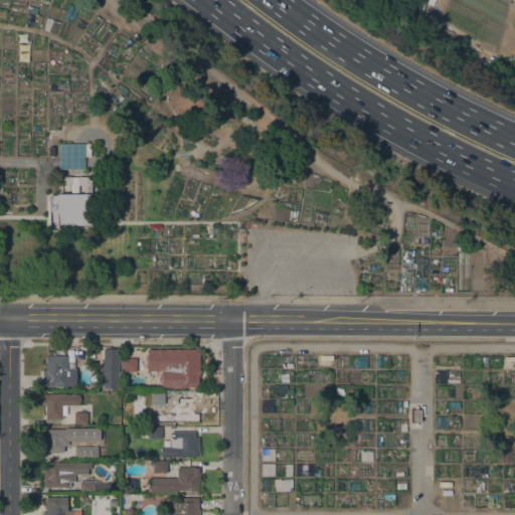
[(56,144),(57,169),(83,169),(83,143),(56,144)]
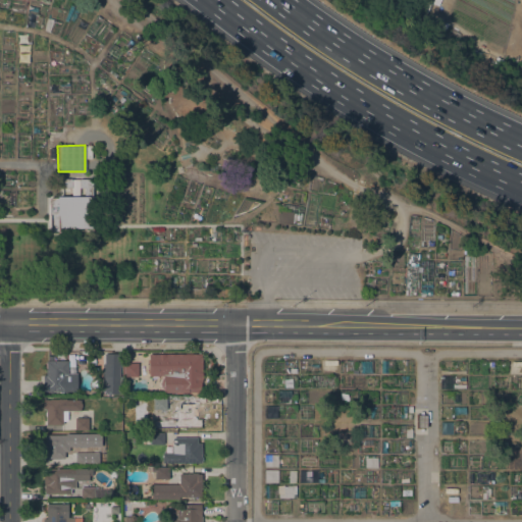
[(71,179),(79,179),(92,178),(92,196),(93,196),(93,228),(58,228),(58,232),(50,232),(49,198),(57,198),(57,197),(71,197),(71,188),(61,188),(61,179),(71,179)]
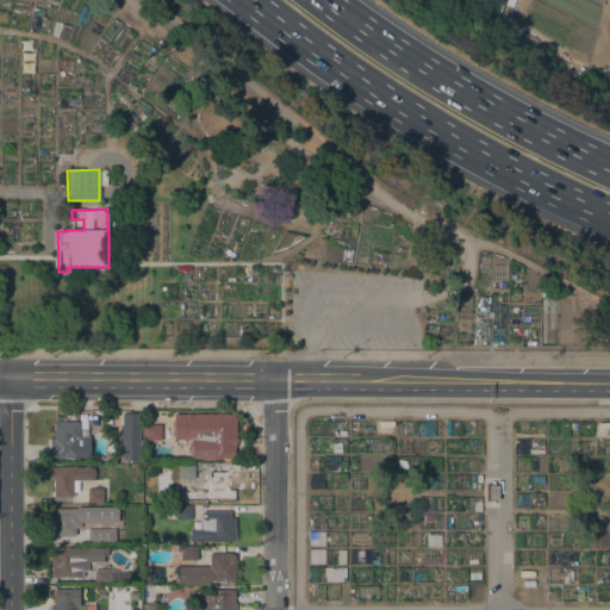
[(122,412),(139,412),(138,460),(118,460),(119,435),(120,435),(122,424),(122,412)]
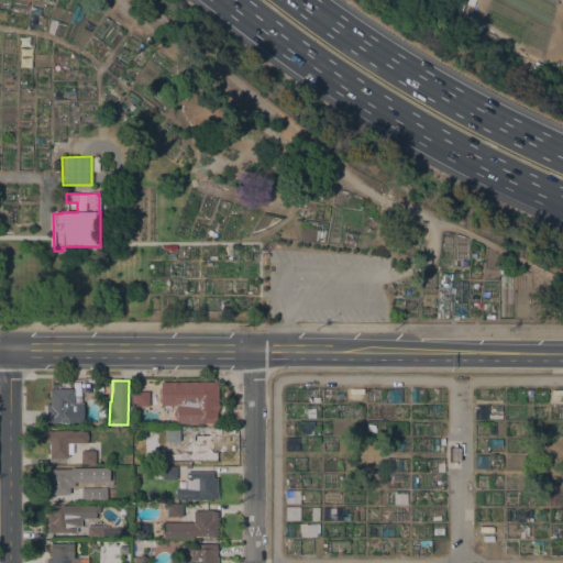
[(218,382),(218,411),(217,411),(217,423),(176,423),(176,421),(174,419),(173,417),(173,414),(173,411),(174,410),(175,408),(176,407),(176,406),(159,406),(159,382),(218,382)]
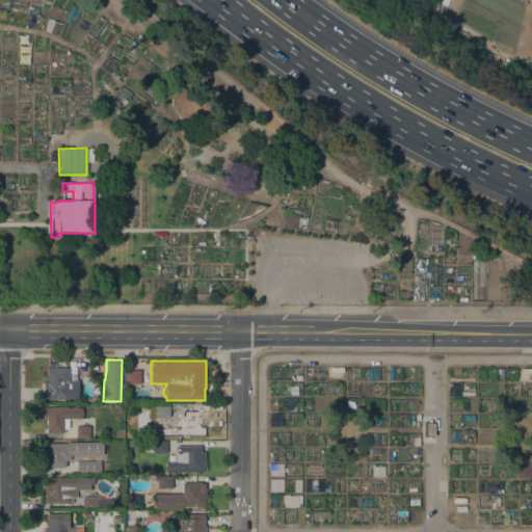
[(78,380),(78,399),(43,399),(44,382),(47,382),(47,368),(49,368),(49,363),(54,363),(54,368),(69,368),(69,380),(78,380)]
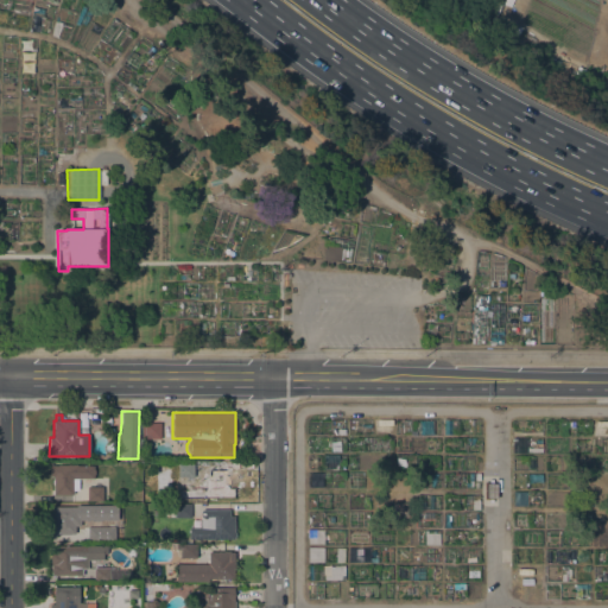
[(160,423),(160,438),(144,438),(144,437),(143,437),(143,424),(144,424),(144,423),(160,423)]
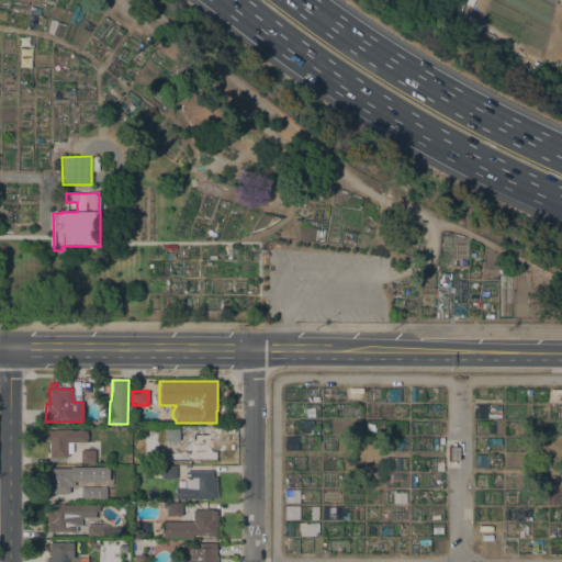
[(179,428),(179,441),(165,441),(165,428),(179,428)]
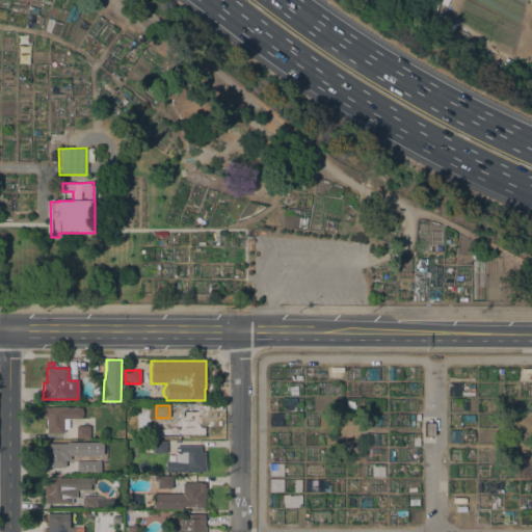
[(47,433),(46,418),(44,418),(44,407),(50,407),(50,406),(59,406),(67,406),(67,407),(80,407),(80,408),(81,408),(81,411),(82,411),(82,416),(81,416),(82,419),(68,419),(68,429),(63,429),(63,432),(47,433)]
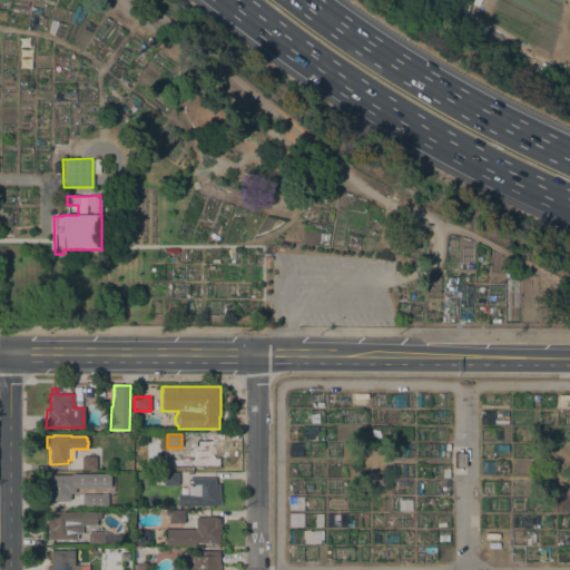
[(212,440),(212,441),(215,441),(215,449),(217,450),(217,452),(215,454),(215,458),(219,458),(219,468),(167,468),(167,460),(179,459),(179,458),(180,458),(186,451),(186,449),(195,449),(195,440),(212,440)]
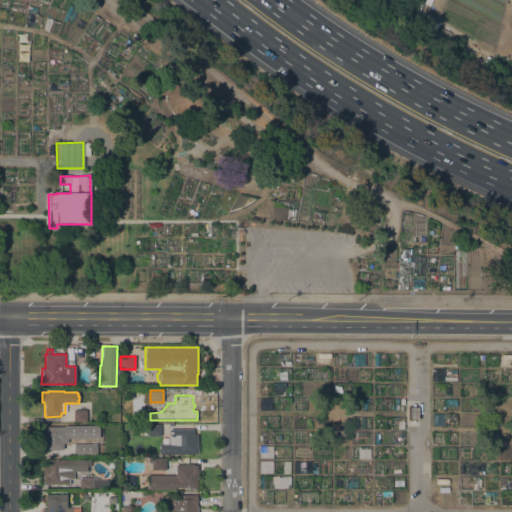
[(86,410),(86,421),(73,421),(73,410),(86,410)]
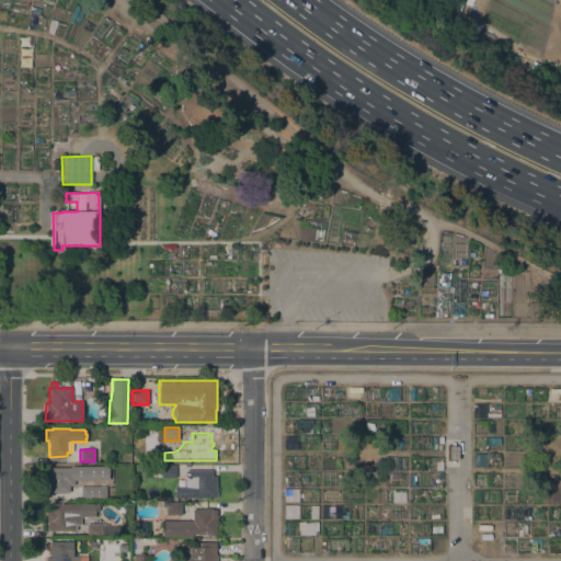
[(534,467),(534,453),(549,453),(549,467),(548,467),(534,467)]
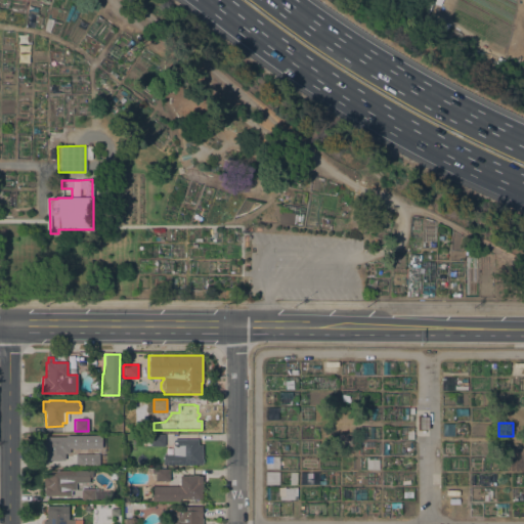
[(351,433),(351,445),(339,445),(339,433),(351,433)]
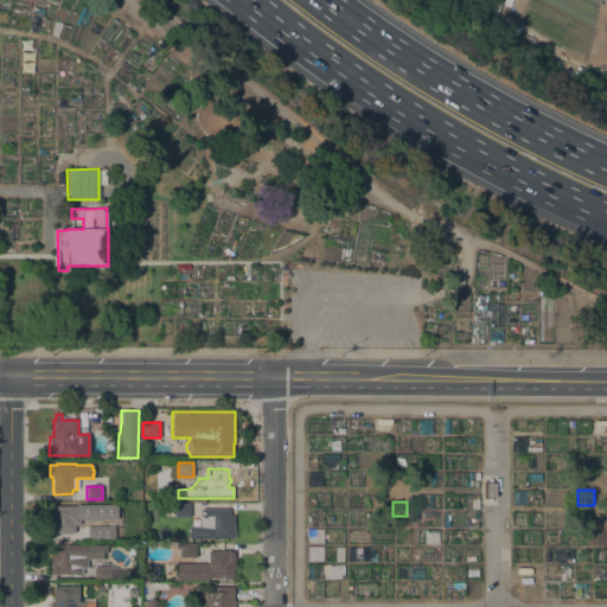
[(190,517),(174,517),(174,503),(190,503),(190,517)]
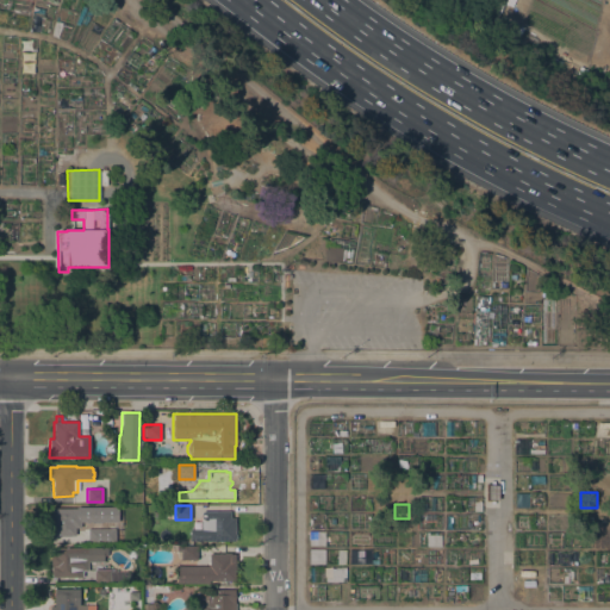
[(76,508),(93,508),(93,518),(80,518),(80,527),(76,527),(76,535),(50,535),(50,529),(49,529),(49,524),(50,524),(49,509),(76,508)]
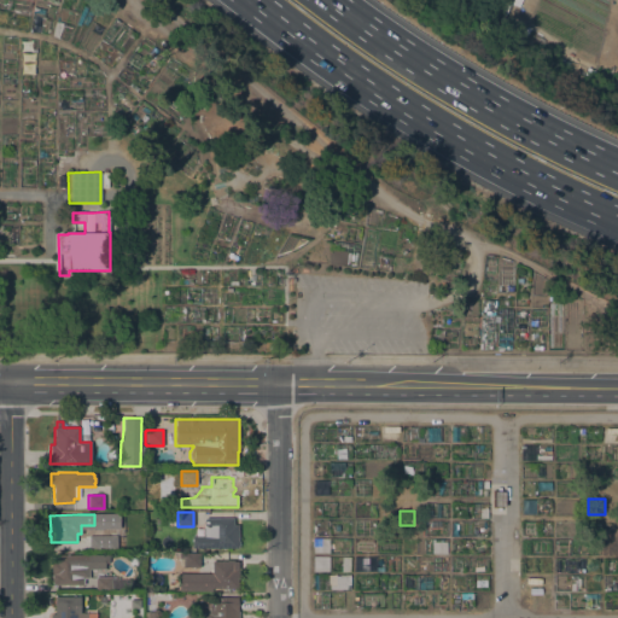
[(233,518),(233,525),(238,525),(238,530),(238,538),(238,541),(239,542),(239,546),(238,546),(238,548),(192,548),(192,536),(204,536),(204,525),(203,524),(203,520),(205,518),(233,518)]
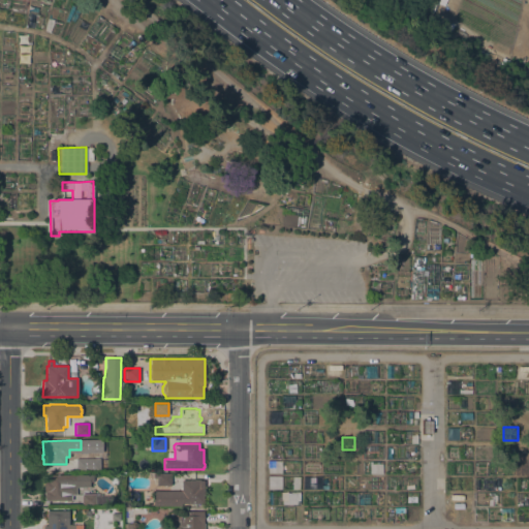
[(99,459),(99,466),(103,466),(103,471),(75,471),(75,459),(99,459)]
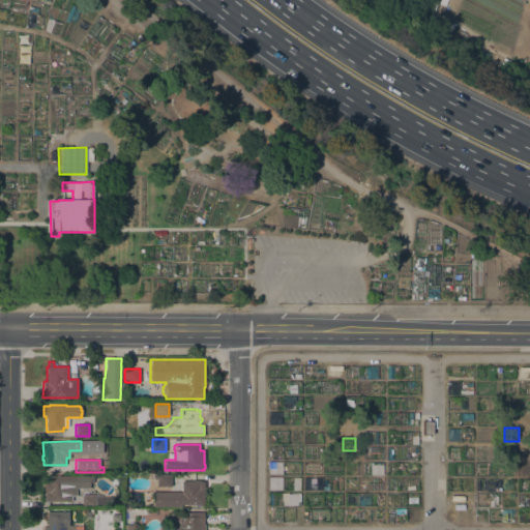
[(171,487),(157,487),(157,484),(153,484),(153,474),(171,474),(171,487)]
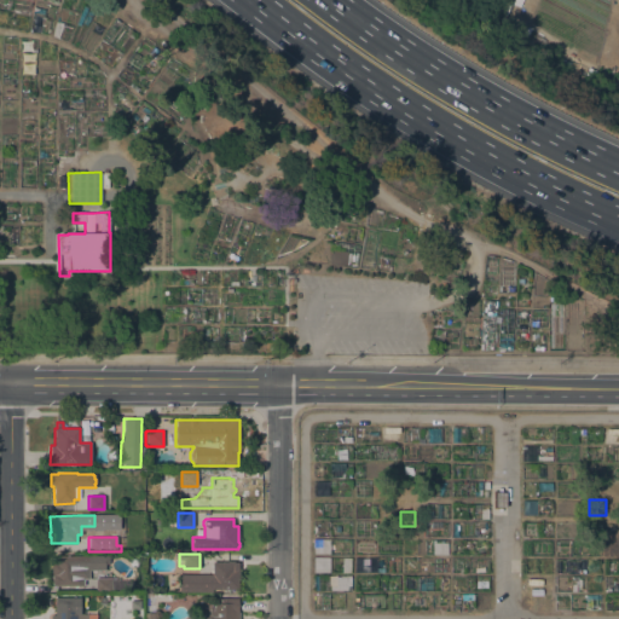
[(108,556),(108,563),(104,563),(104,568),(88,568),(88,579),(84,579),(84,584),(81,584),(81,585),(52,585),(52,576),(51,574),(51,566),(52,563),(56,563),(56,555),(88,556),(99,556),(108,556)]
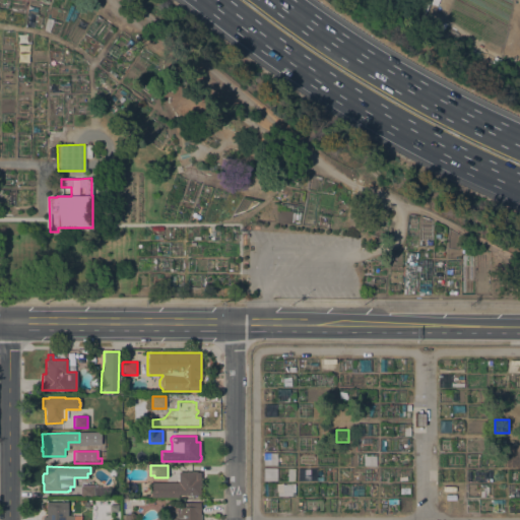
[(178,482),(178,471),(190,472),(190,471),(196,471),(196,472),(200,472),(200,496),(179,495),(179,498),(150,498),(150,482),(178,482)]
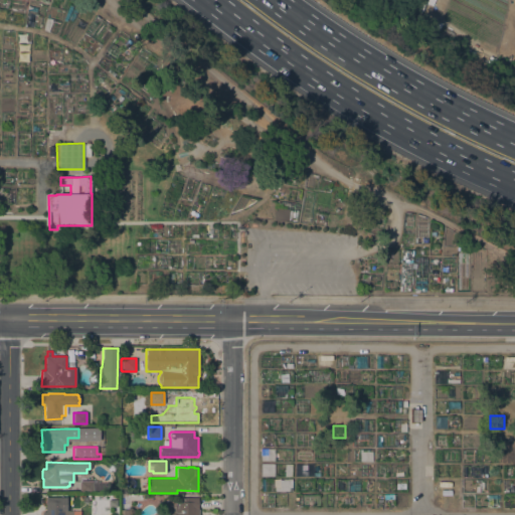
[(93,493),(79,493),(79,481),(93,481),(93,493)]
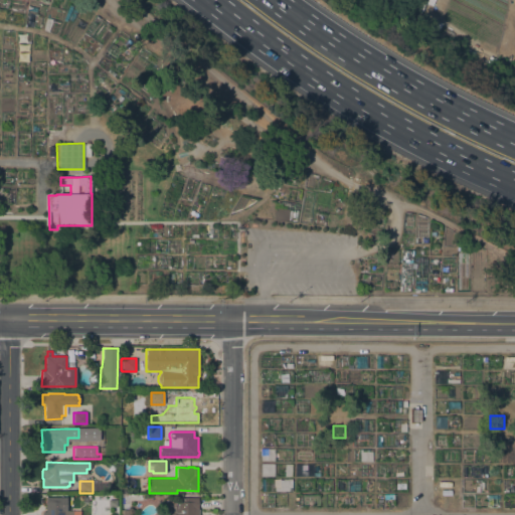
[(41,514),(42,511),(45,511),(45,497),(69,497),(69,501),(72,501),(72,514),(41,514)]
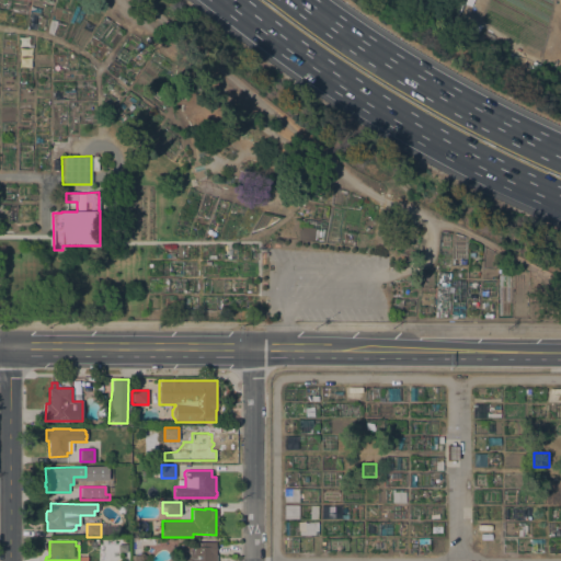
[(214,542),(216,542),(216,560),(178,560),(178,556),(189,556),(189,550),(193,550),(193,547),(196,547),(196,542),(214,542)]
